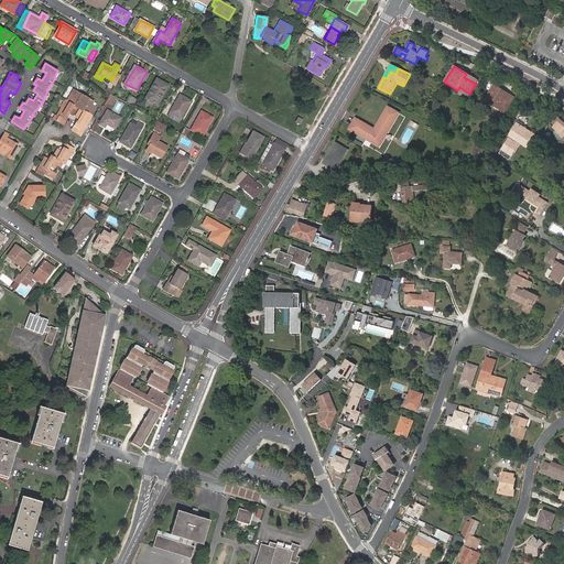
[(119,75),(116,73),(111,80),(110,79),(109,83),(114,85),(119,75)]
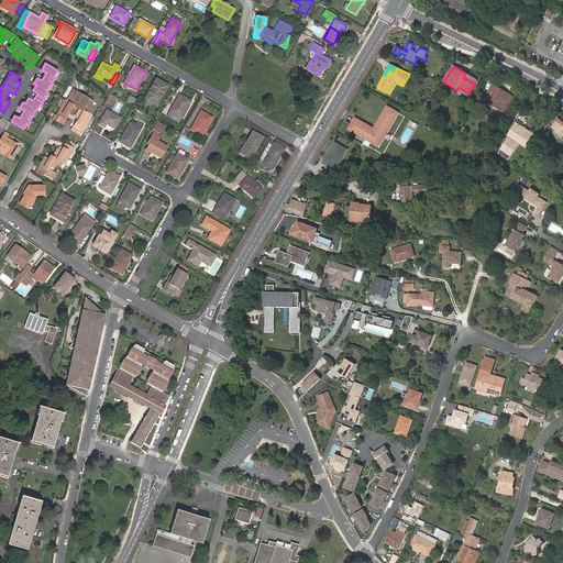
[(477,80),(465,74),(463,77),(475,84),(477,80)]
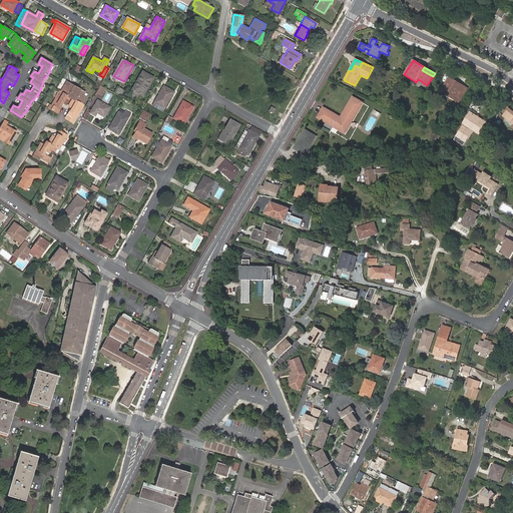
[(142,96),(153,78),(143,72),(132,90),(133,91),(131,94),(137,97),(139,93),(142,96)]
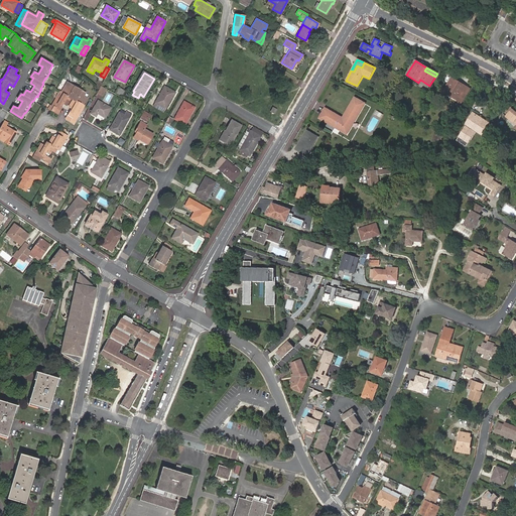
[(463,95),(468,88),(452,78),(443,92),(447,95),(449,91),(462,99),(464,96),(463,95)]
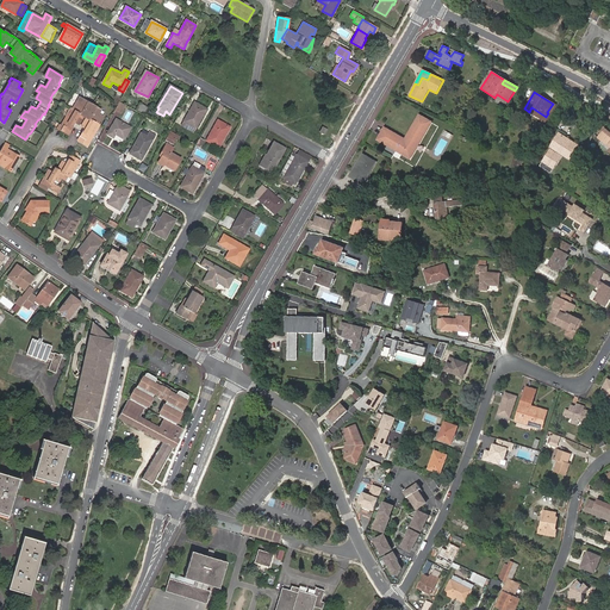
[(85,117),(93,104),(80,97),(73,110),(85,117)]
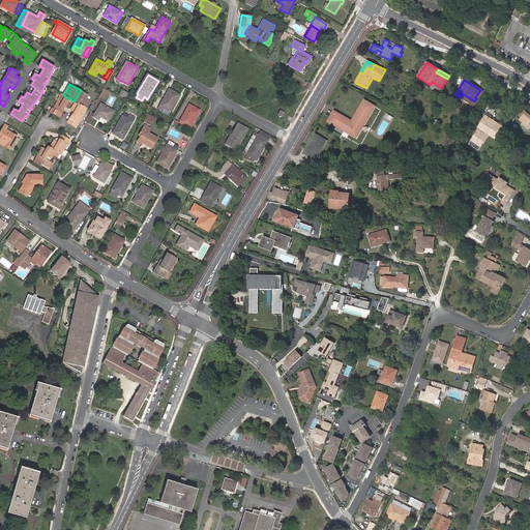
[(105,99),(110,92),(104,89),(101,93),(99,96),(105,99)]
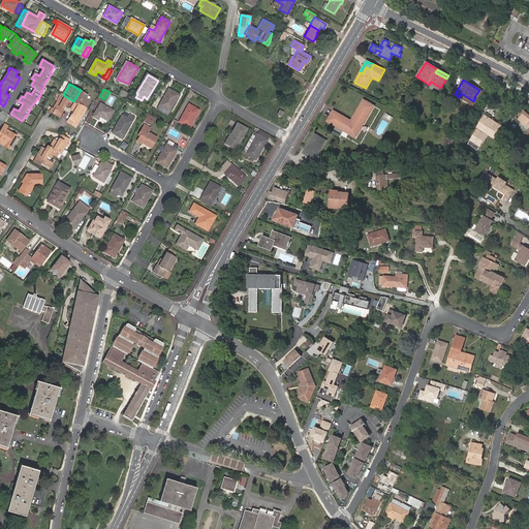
[(167,115),(179,95),(168,89),(158,109),(167,115)]
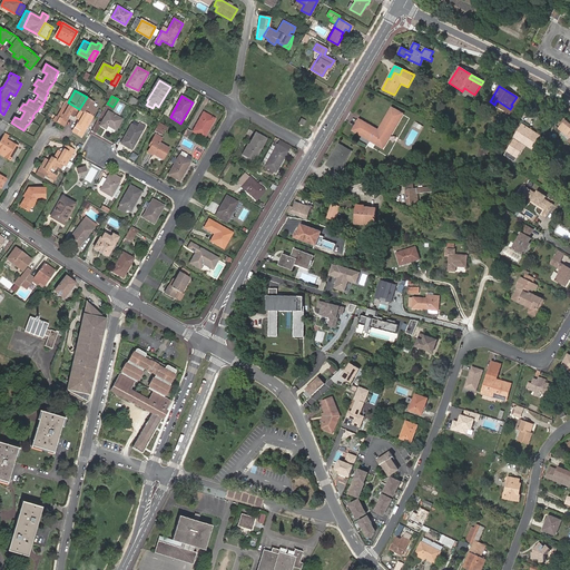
[(96,102),(87,97),(79,109),(80,110),(92,117),(97,109),(94,107),(96,102)]
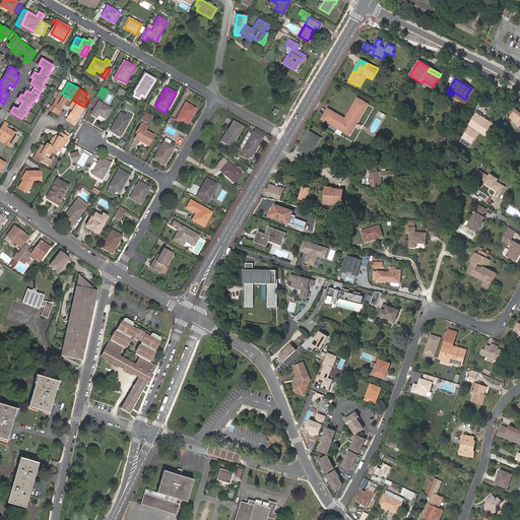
[(122,96),(125,91),(120,88),(117,93),(122,96)]
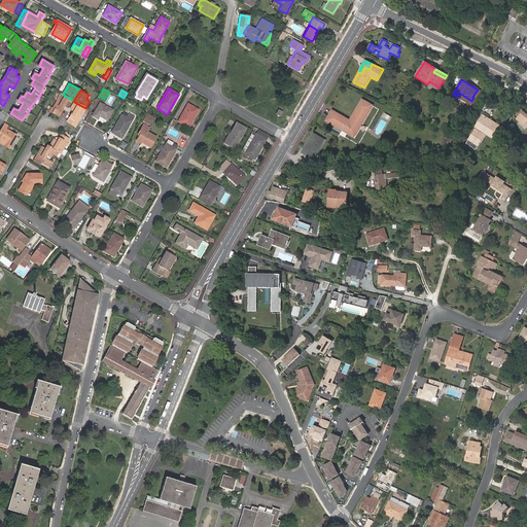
[(480,91),(478,90),(472,97),(473,98),(471,101),(459,93),(457,97),(471,105),(480,91)]
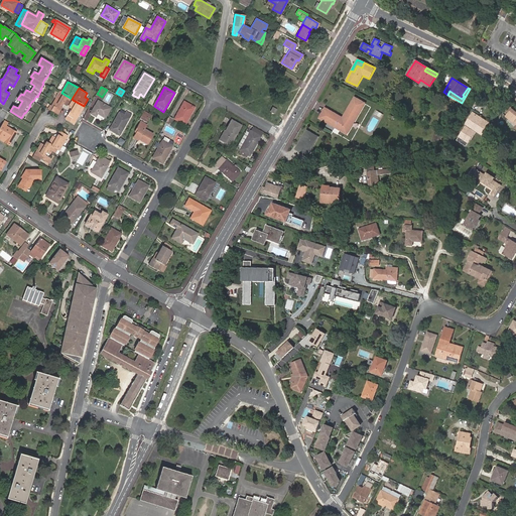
[(68,107),(72,99),(61,93),(60,92),(51,107),(49,111),(51,111),(53,107),(59,111),(63,105),(68,107)]
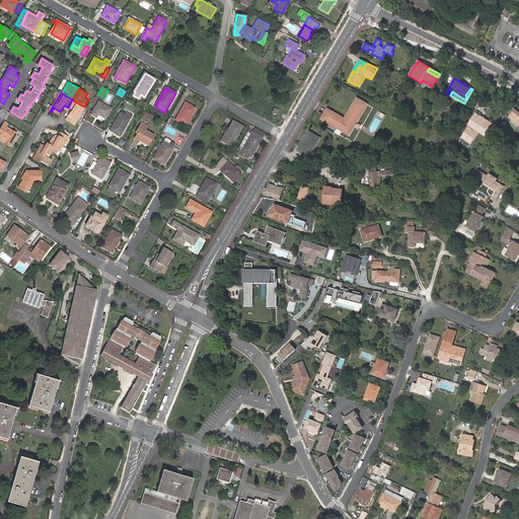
[(349,135),(366,104),(356,98),(344,119),(326,109),(321,119),(349,135)]
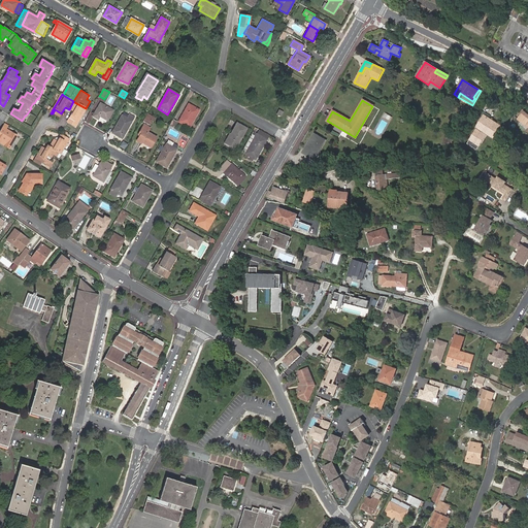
[(76,127),(87,108),(86,108),(74,102),(70,109),(73,111),(69,119),(76,123),(74,126),(76,127)]
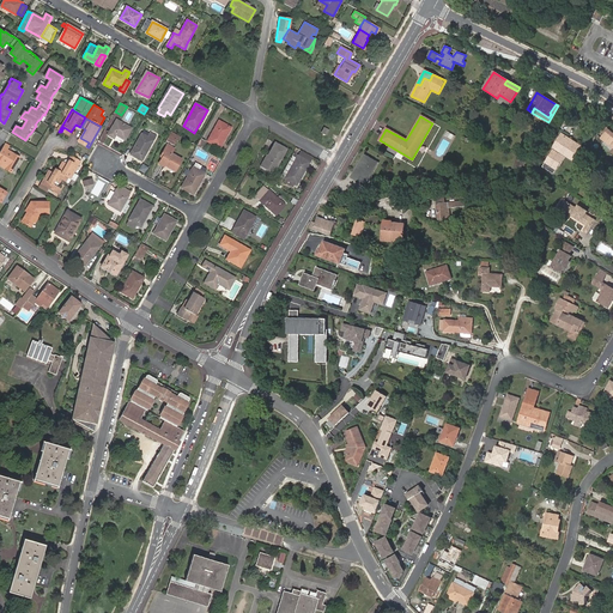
[(125,140),(131,128),(117,120),(108,135),(114,139),(116,135),(125,140)]
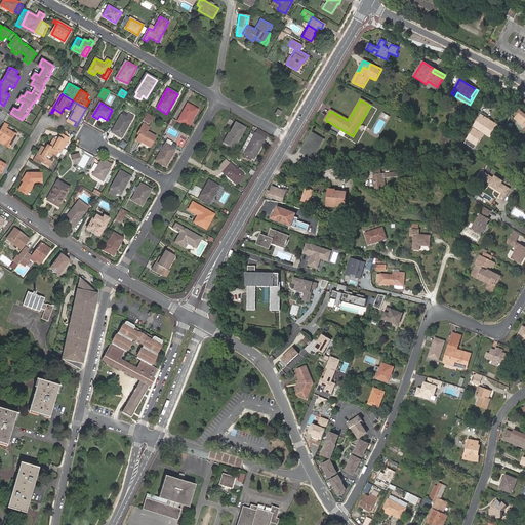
[(191,123),(198,110),(188,104),(180,117),(178,122),(189,127),(191,123)]
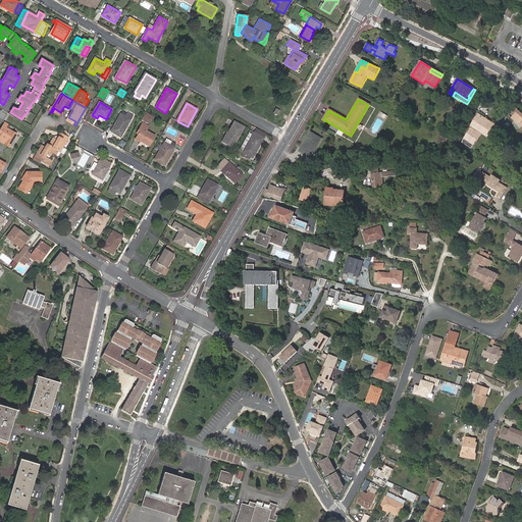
[(521,111),(519,109),(512,117),(515,119),(513,121),(520,128),(521,126),(521,125),(521,111)]
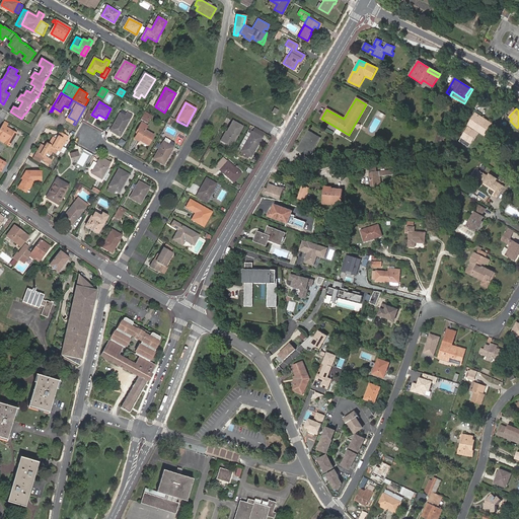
[(151,116),(144,112),(140,119),(146,122),(149,118),(149,119),(151,116)]
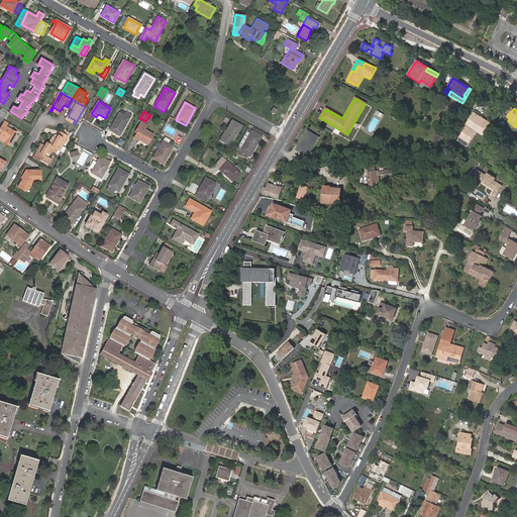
[(120,113),(110,130),(119,135),(131,115),(127,112),(125,116),(120,113)]
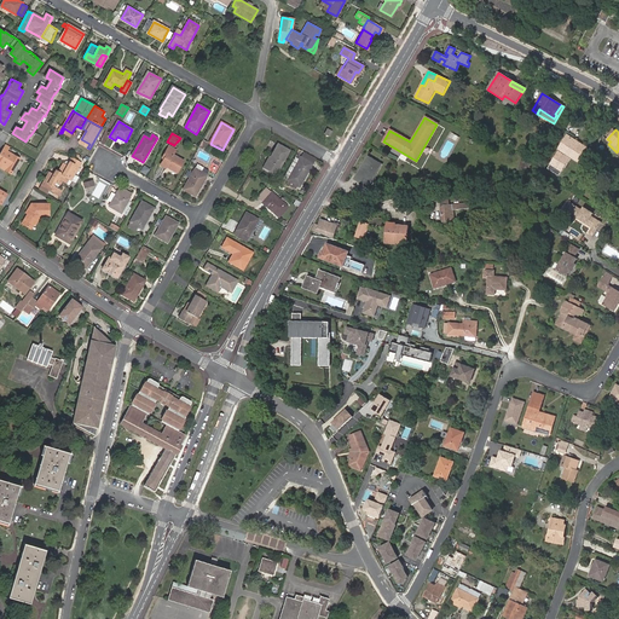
[(586,146),(567,134),(560,145),(562,146),(560,150),(556,155),(555,155),(554,156),(555,157),(548,168),(559,174),(570,156),(572,152),(579,157),(583,151),(584,151),(585,149),(586,146)]
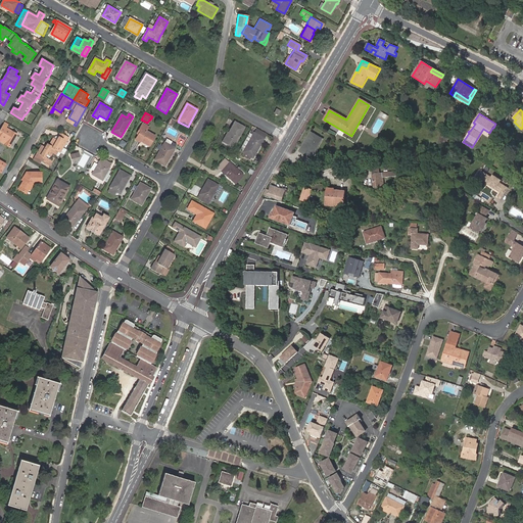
[(233,147),(244,127),(235,122),(229,133),(228,133),(223,141),(233,147)]
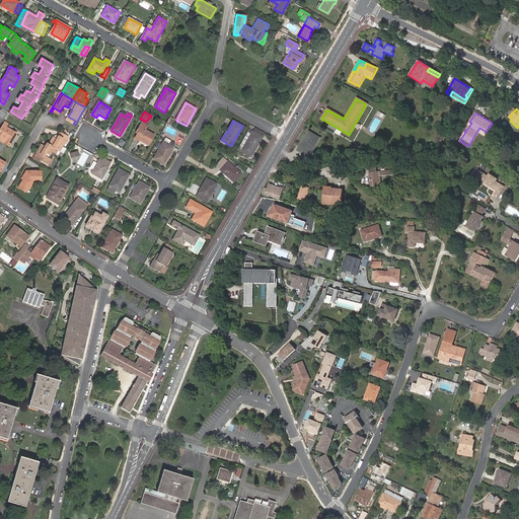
[(0,140),(9,146),(17,134),(6,127),(8,124),(5,122),(0,130),(0,140)]
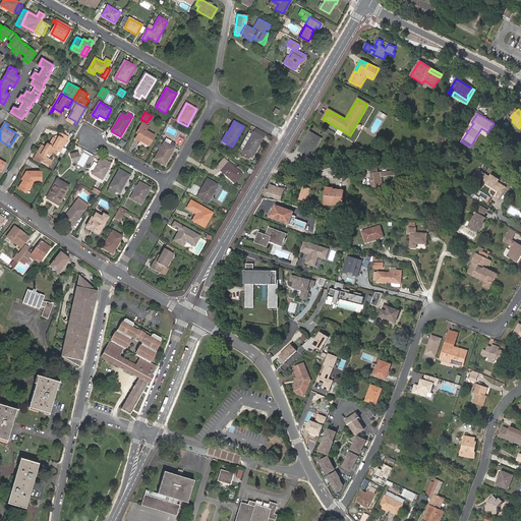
[(141,122),(137,129),(139,130),(134,138),(139,141),(140,140),(149,146),(155,135),(146,130),(148,125),(141,122)]
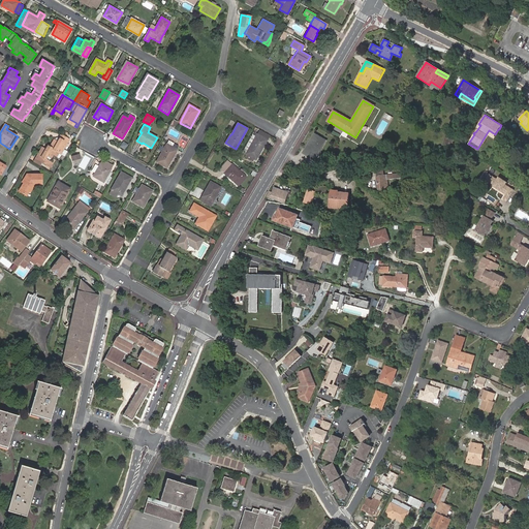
[(256,160),(270,135),(259,130),(255,135),(246,154),(244,157),(252,162),(254,159),(256,160)]
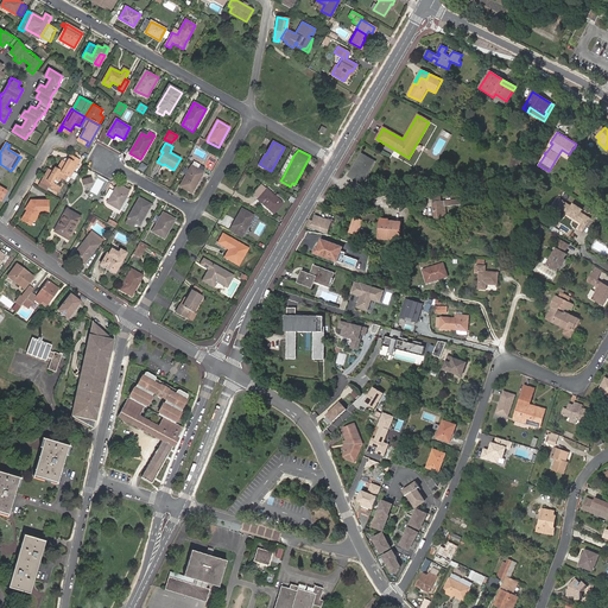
[(361,185),(375,162),(361,153),(347,176),(361,185)]
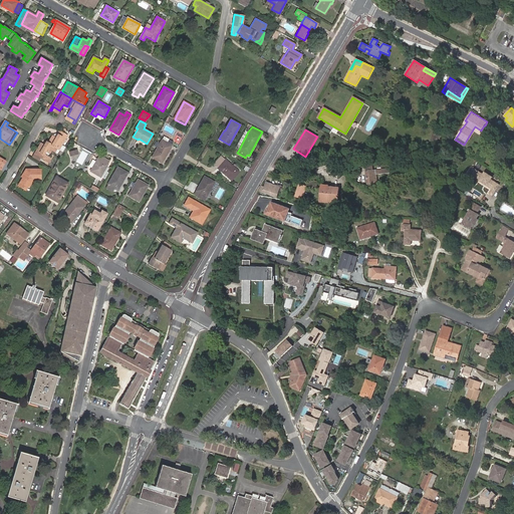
[(58,149),(60,150),(68,136),(59,131),(56,135),(57,135),(55,138),(52,136),(48,143),(58,149)]
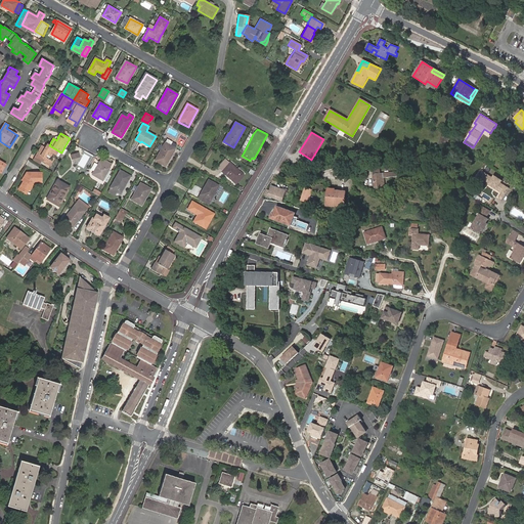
[(239,150),(244,153),(253,134),(250,133),(239,150)]
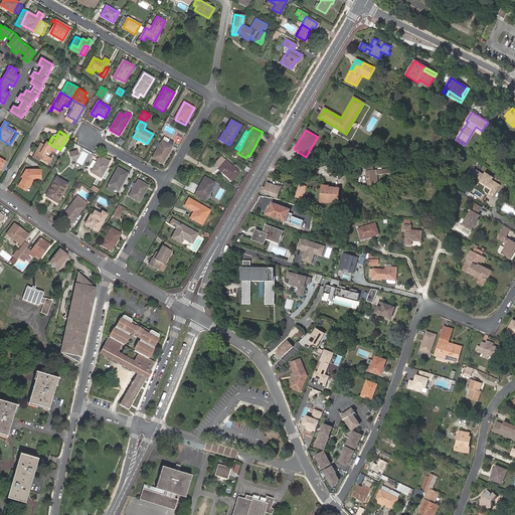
[(437,142),(440,136),(434,133),(432,140),(437,142)]
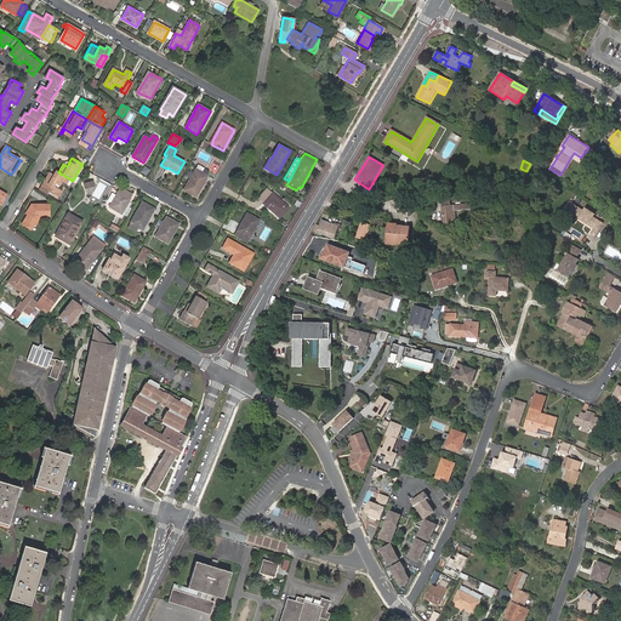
[(198,165),(184,191),(195,197),(209,174),(203,170),(204,169),(198,165)]
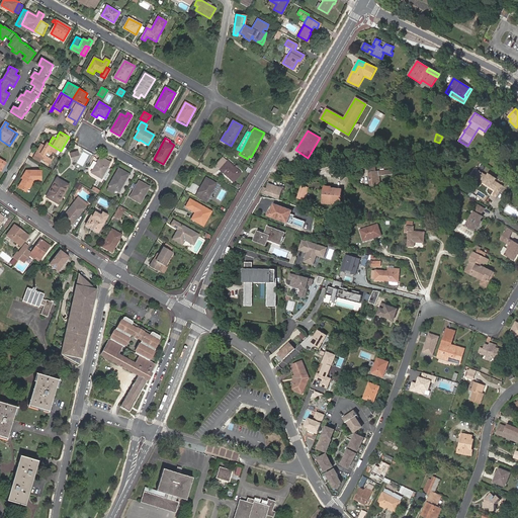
[(49,144),(47,143),(45,146),(41,144),(34,156),(40,159),(50,164),(52,160),(49,158),(46,156),(47,154),(51,156),(53,152),(56,154),(59,150),(49,144)]
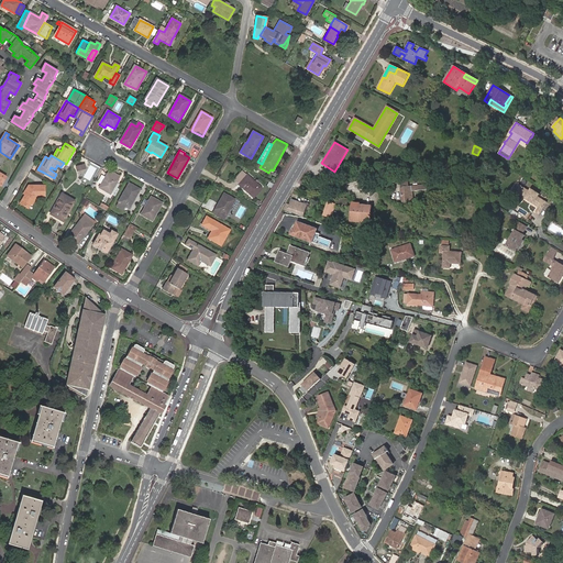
[(110,194),(114,186),(119,179),(120,176),(109,170),(106,176),(102,175),(98,183),(101,184),(99,188),(106,191),(110,194)]
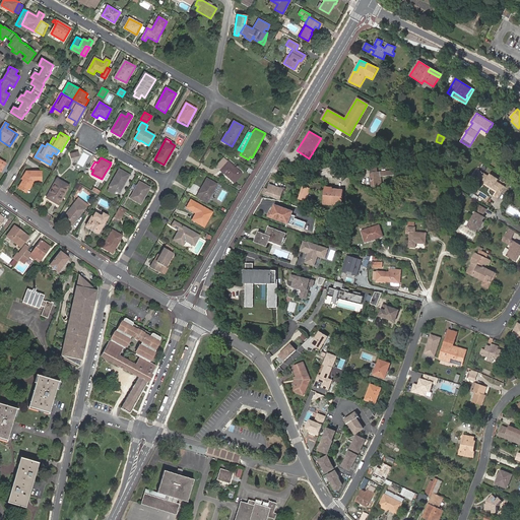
[(234,182),(241,174),(223,158),(216,166),(221,170),(220,170),(234,182)]
